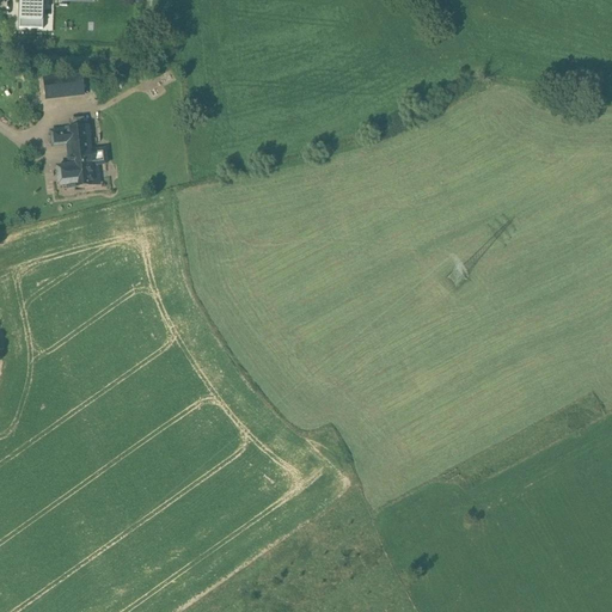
[(19,0),(19,29),(43,30),(43,25),(44,5),(43,5),(43,0),(42,0),(19,0)]
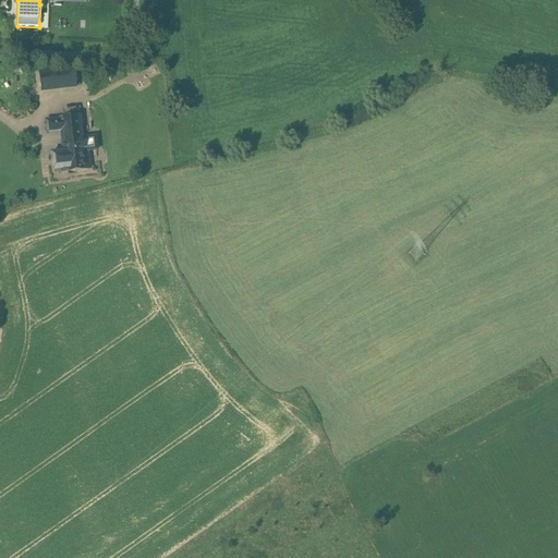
[(73,69),(40,72),(43,91),(75,86),(73,69)]
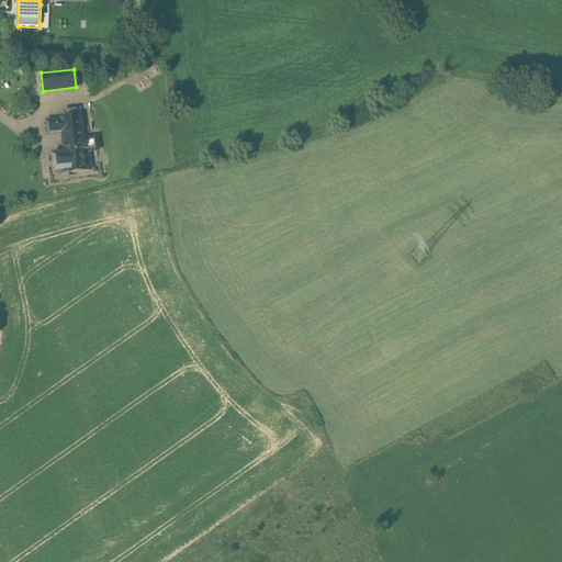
[(80,116),(60,119),(62,120),(63,133),(65,153),(85,150),(82,138),(80,116)]
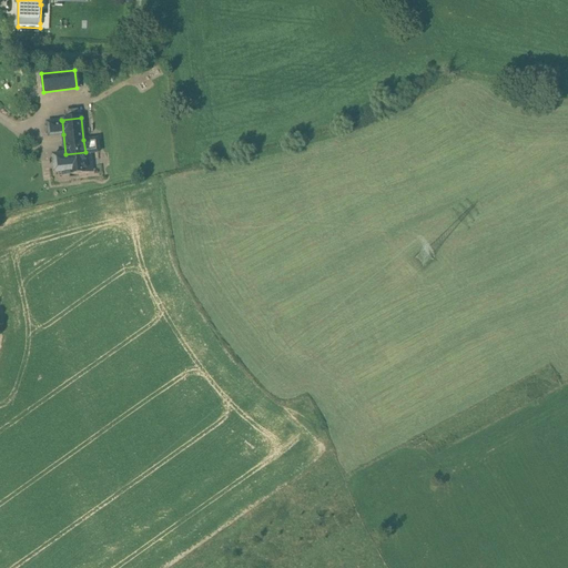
[(62,121),(47,122),(49,137),(63,134),(62,121)]
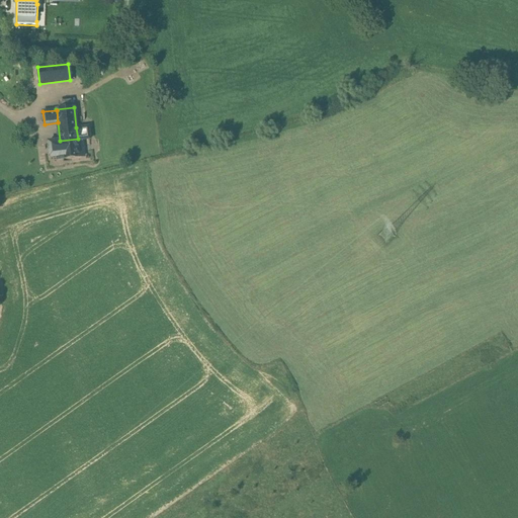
[(89,126),(76,127),(78,139),(78,141),(90,139),(89,126)]
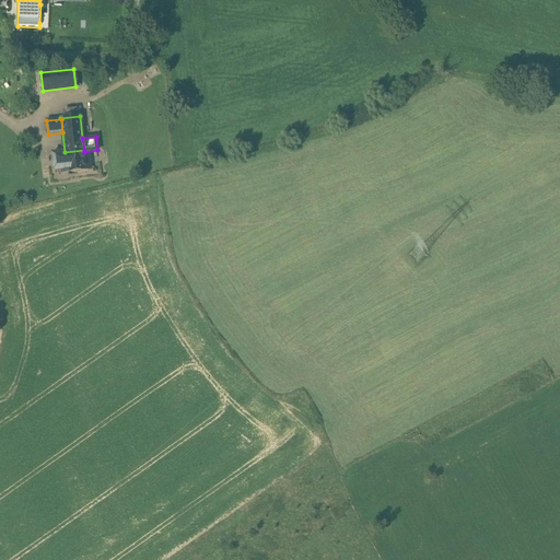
[(84,150),(65,152),(66,168),(61,170),(62,172),(85,170),(84,152),(84,150)]
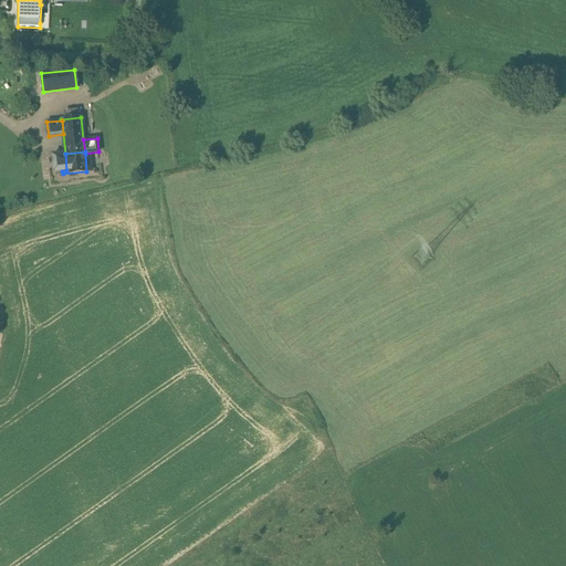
[(65,154),(52,155),(54,173),(62,171),(66,170),(65,154)]
